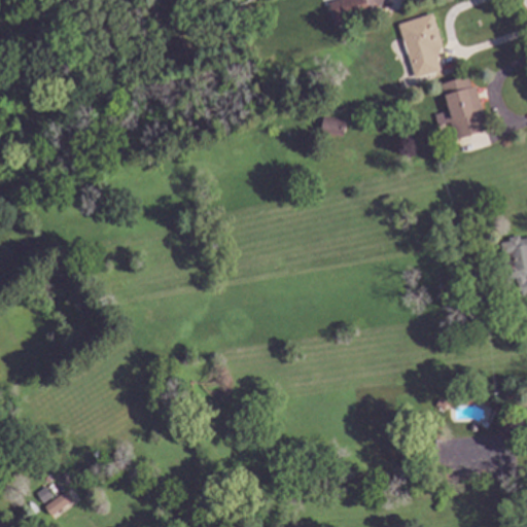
[(382,0),(379,11),(332,26),(325,3),(336,0),(382,0)]
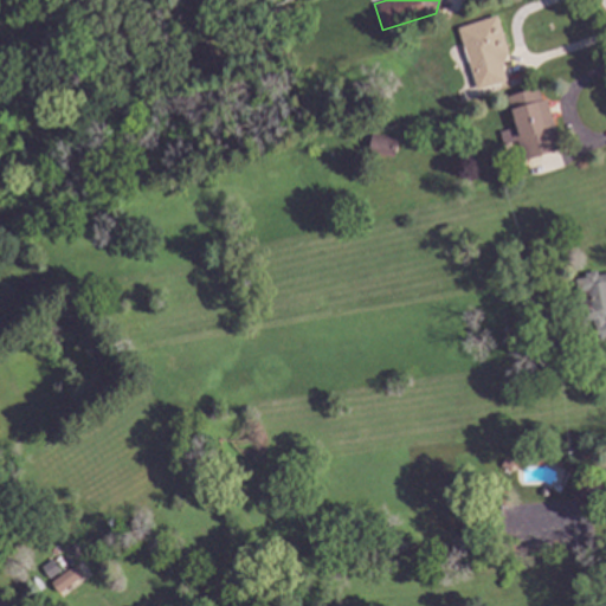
[(508,51),(501,65),(504,82),(475,90),(456,28),(497,15),(508,51)]
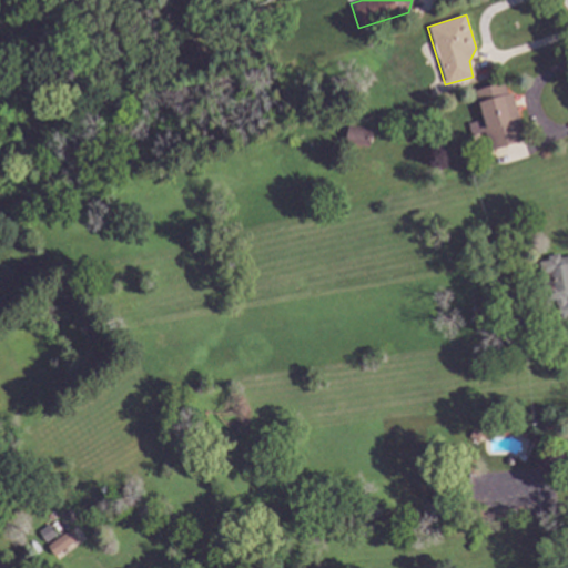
[(131,39),(118,41),(113,26),(128,23),(131,39)]
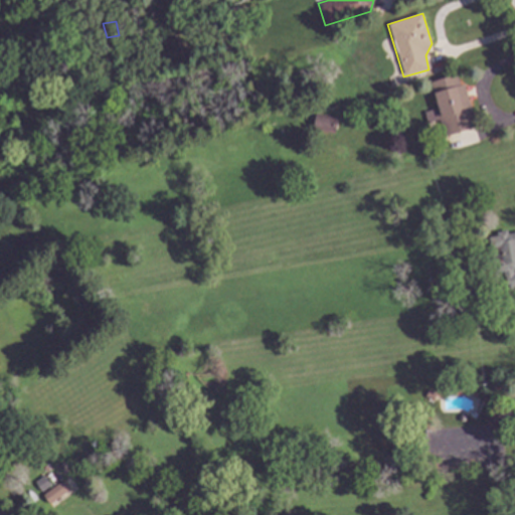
[(459,86),(464,84),(476,127),(443,137),(435,109),(438,109),(431,81),(456,74),(459,86)]
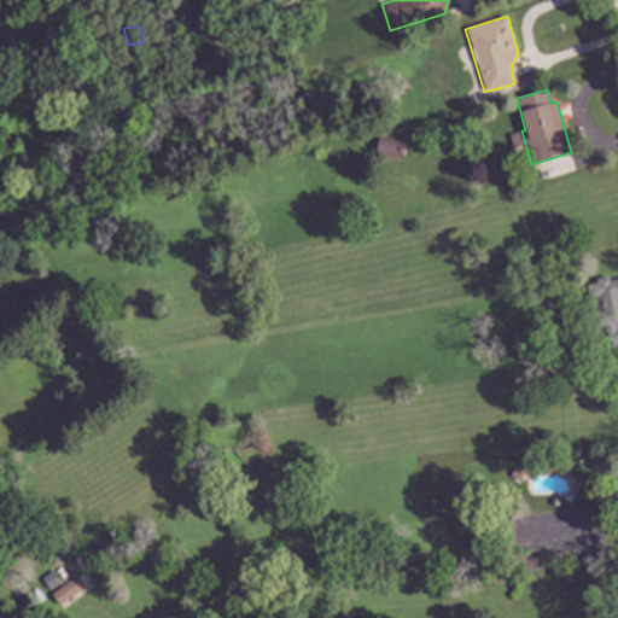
[(403,141),(400,161),(373,156),(378,135),(403,141)]
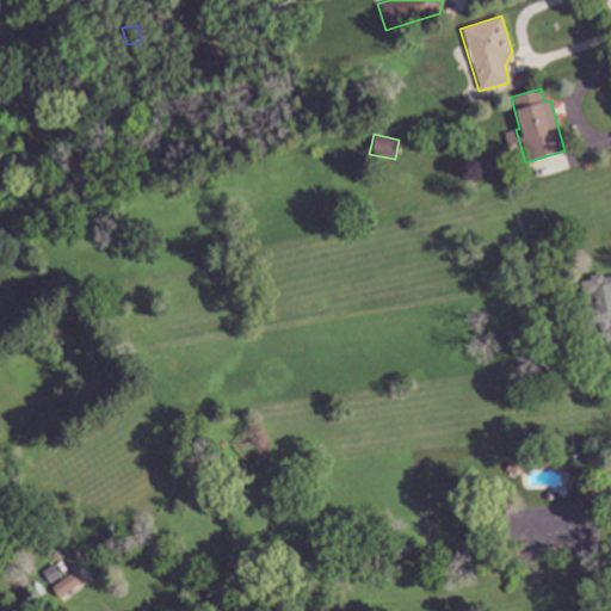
[(602,277),(610,275),(610,320),(608,321),(608,323),(610,322),(610,343),(602,345),(597,323),(585,326),(576,282),(588,279),(587,275),(600,272),(602,277)]
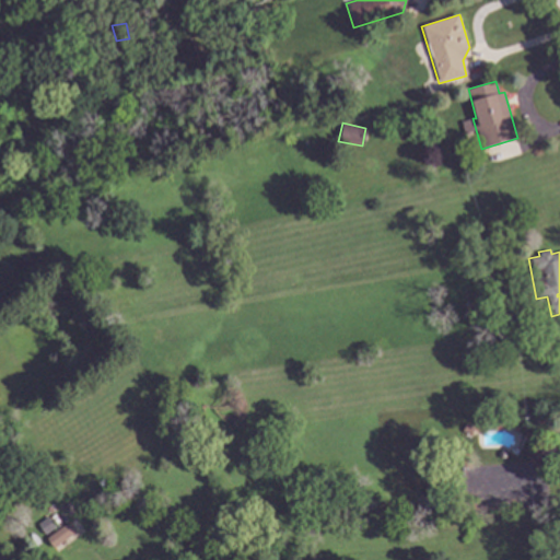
[(521,323),(506,324),(505,312),(520,311),(521,323)]
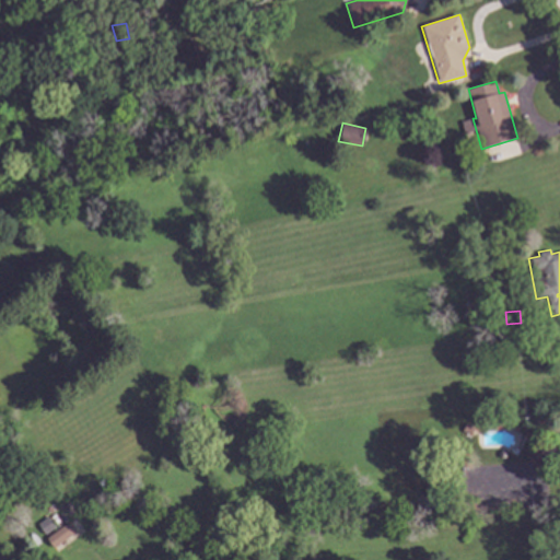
[(474,428),(470,435),(461,431),(465,423),(474,428)]
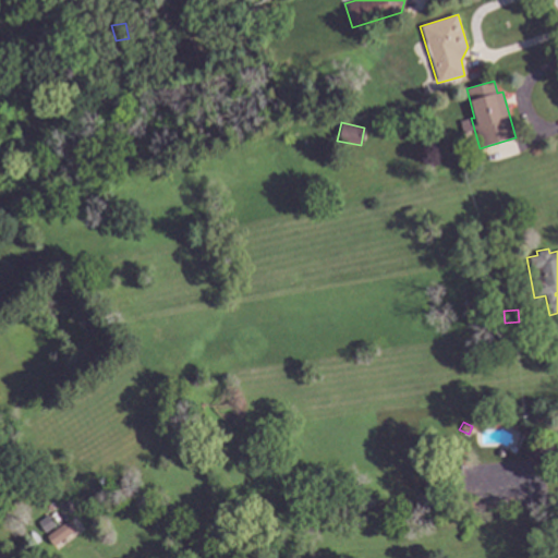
[(53,526),(45,533),(37,522),(46,516),(53,526)]
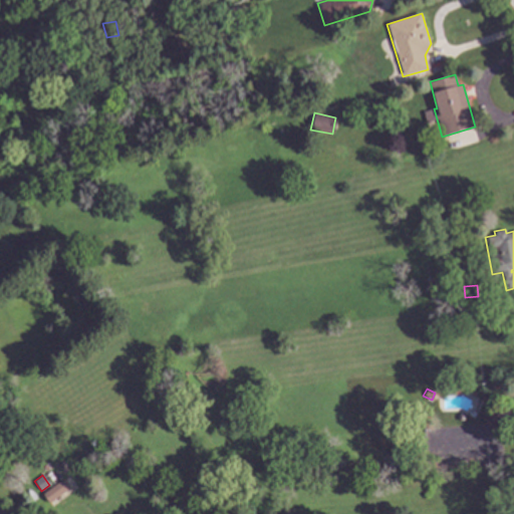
[(69,490),(49,504),(41,493),(61,479),(69,490)]
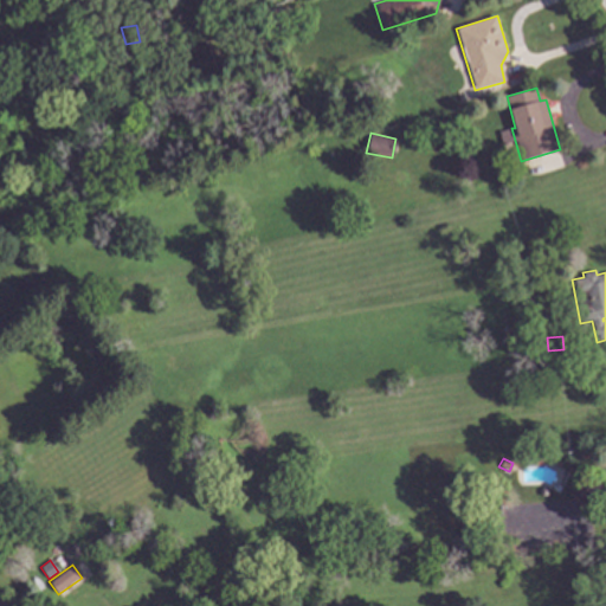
[(202,577),(193,582),(187,573),(195,567),(202,577)]
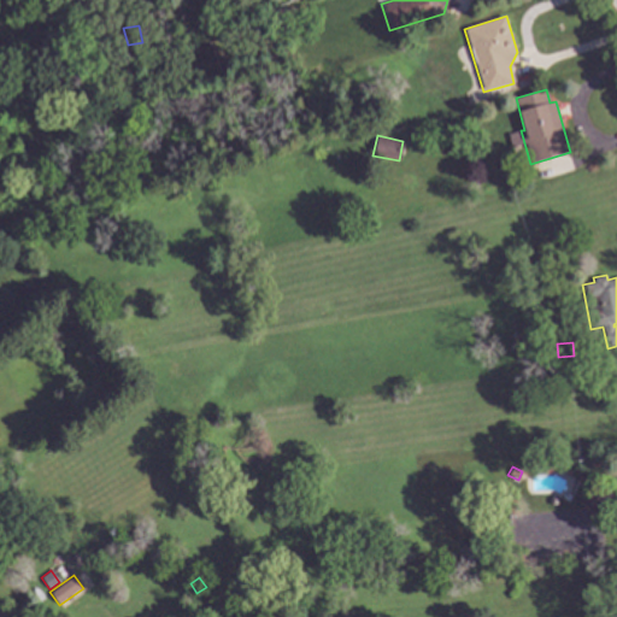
All buildings are outlined.
